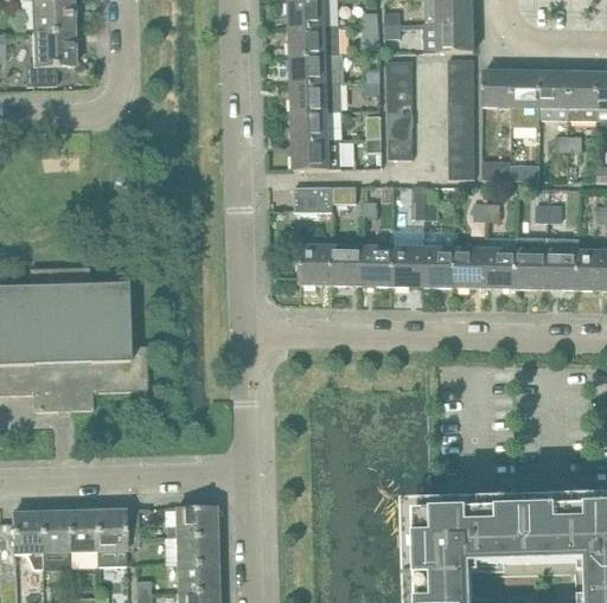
[(31,0),(32,32),(72,31),(72,0),(31,0)]
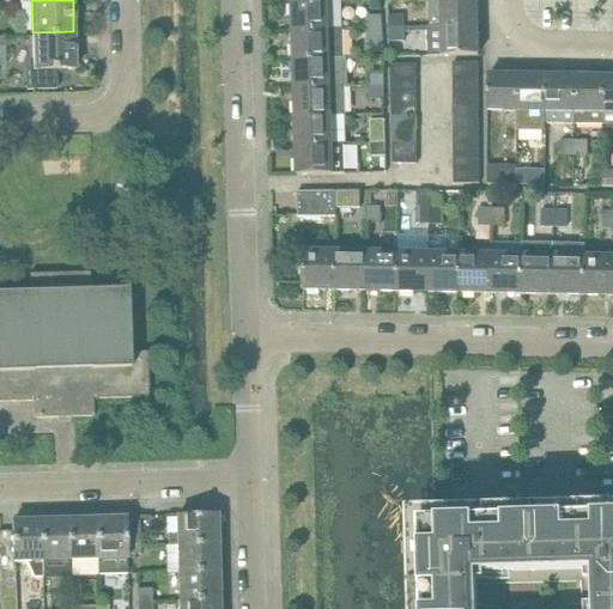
[(291,0),(292,28),(343,25),(341,0),(291,0)]
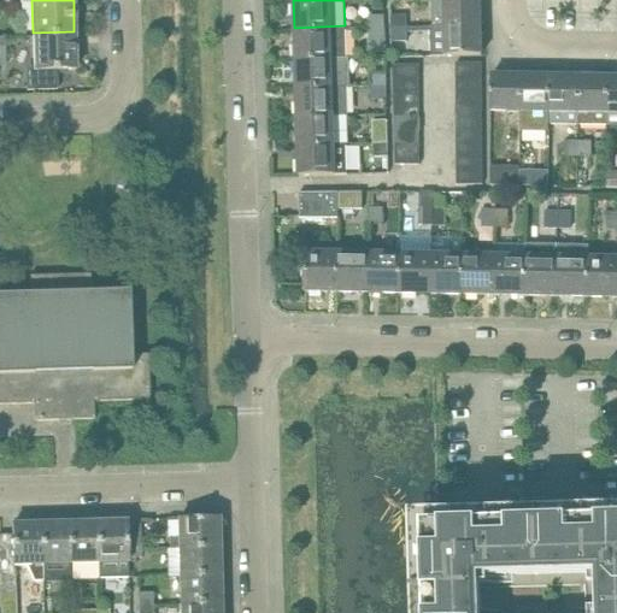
[(430,0),(432,23),(480,22),(479,0),(430,0)]
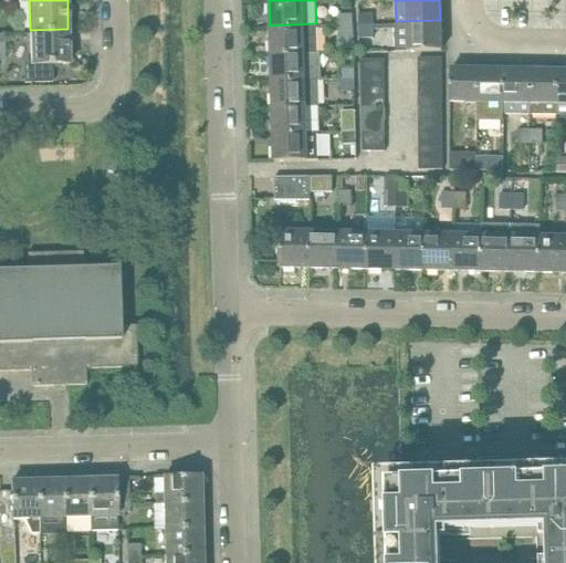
[(352,22),(352,11),(338,11),(338,23),(352,22)]
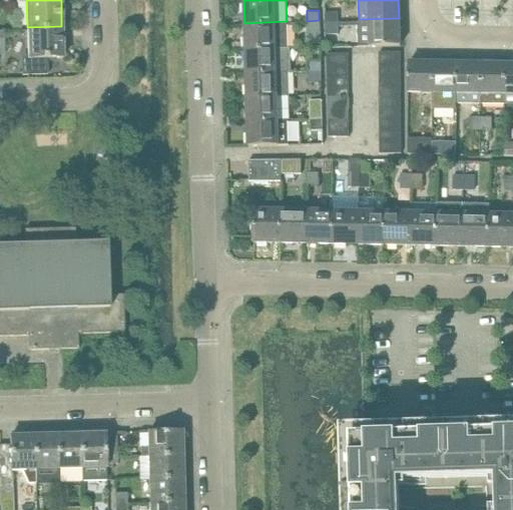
[(325,10),(325,20),(337,20),(337,10),(325,10)]
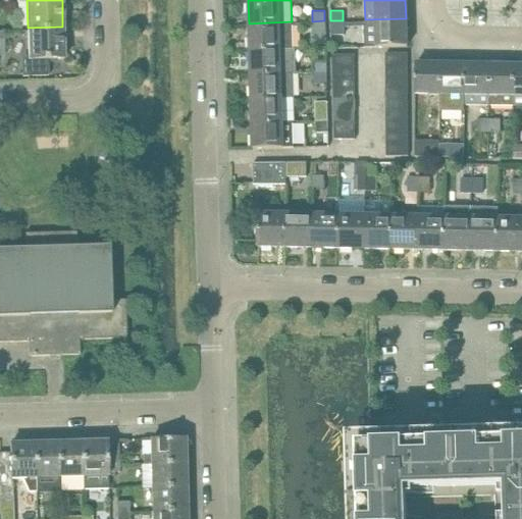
[(365,19),(363,19),(364,45),(407,44),(406,18),(365,19)]
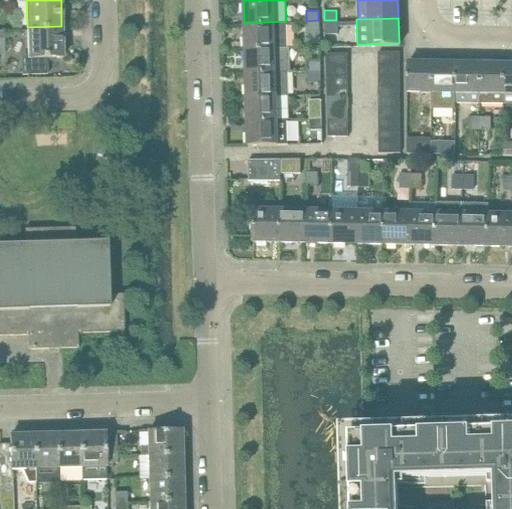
[(318,20),(306,21),(306,31),(307,42),(319,41),(318,31),(318,20)]
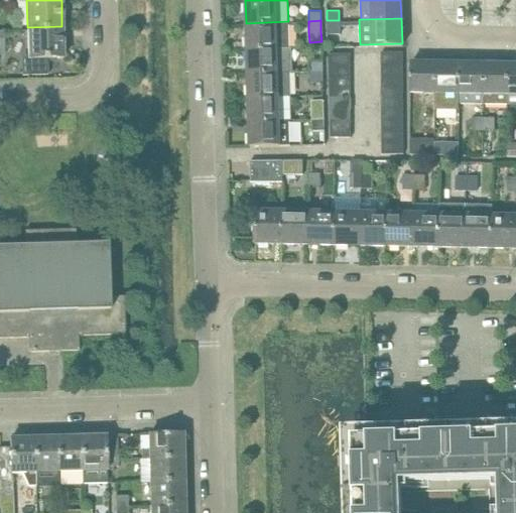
[(340,31),(339,20),(327,20),(327,31),(340,31)]
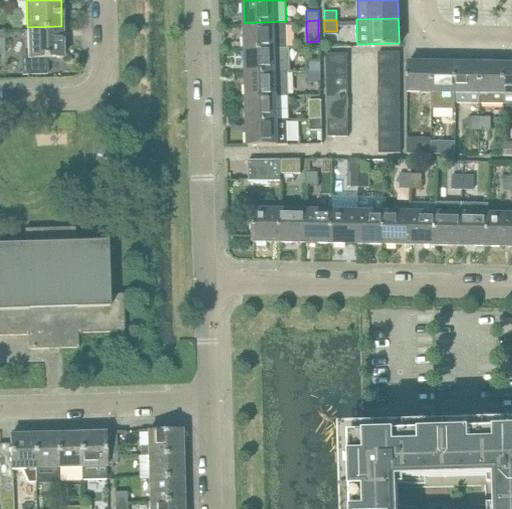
[(244,23),(244,46),(287,45),(286,21),(244,23)]
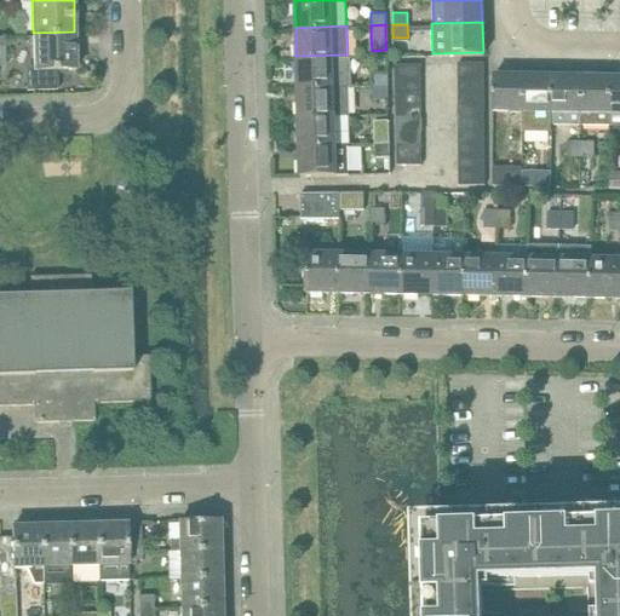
[(75,67),(74,32),(33,33),(34,68),(29,68),(29,88),(57,87),(56,68),(75,67)]
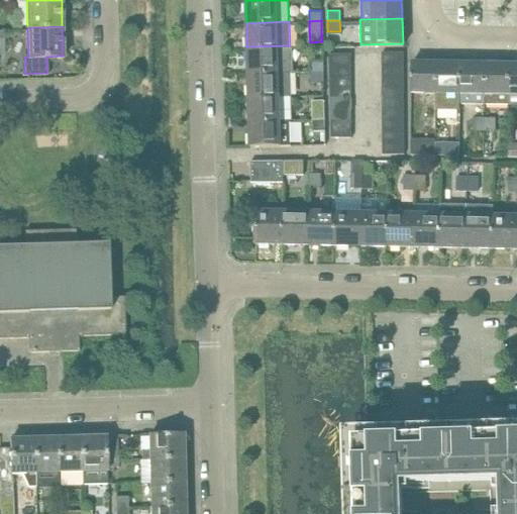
[(290,45),(246,46),(247,71),(290,70),(290,45)]
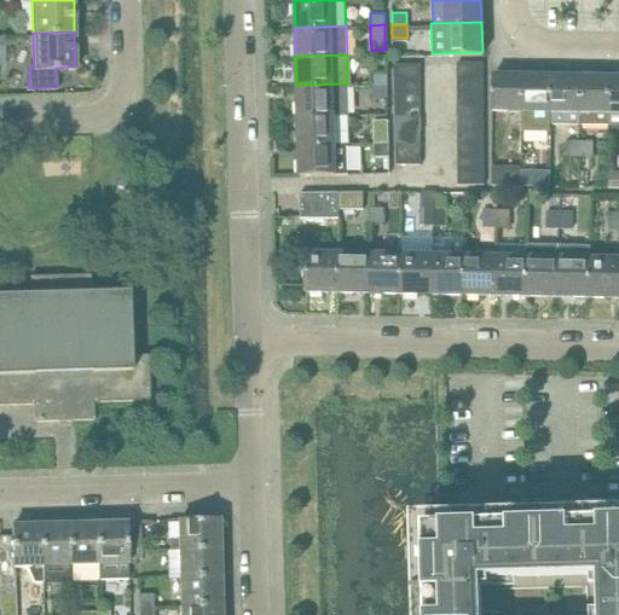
[(456,74),(482,74),(482,59),(456,61),(456,74)]
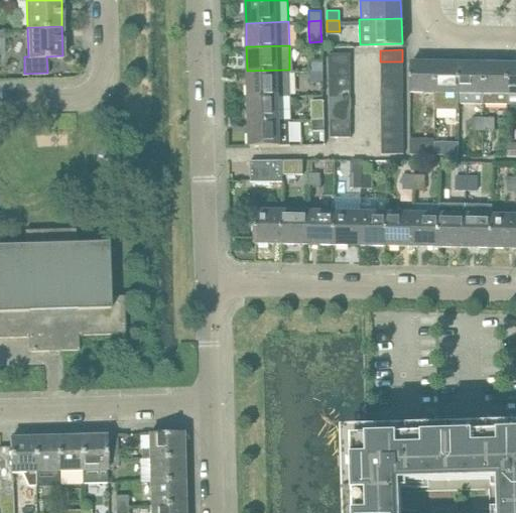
[(328,62),(350,62),(350,51),(328,51),(328,62)]
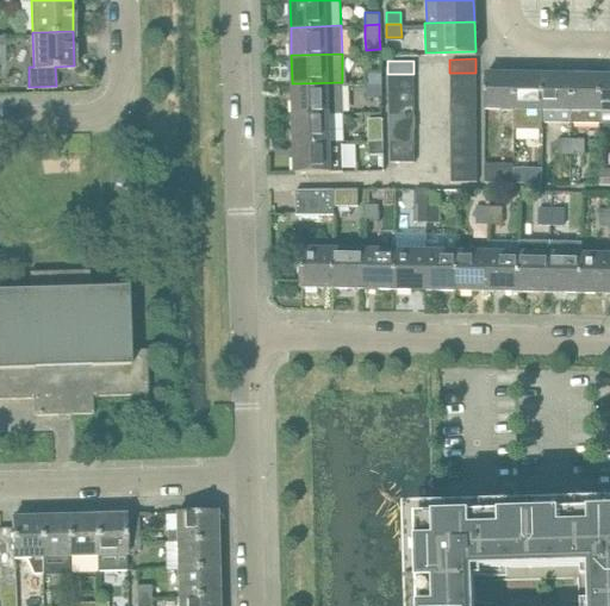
[(381,81),(380,69),(366,69),(366,82),(381,81)]
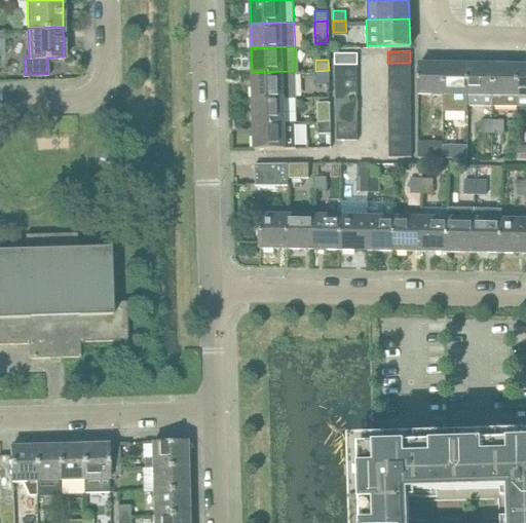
[(443,92),(444,62),(418,61),(418,91),(443,92)]
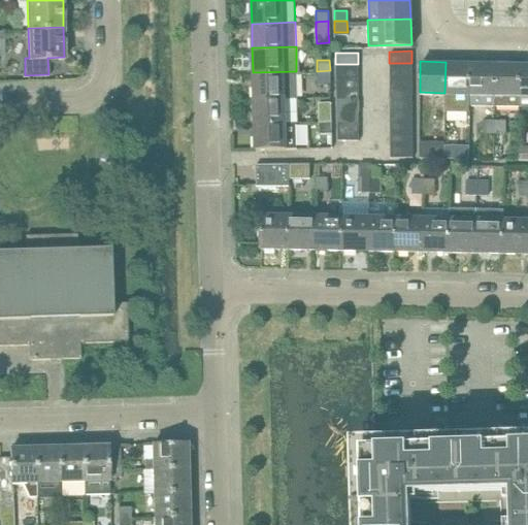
[(444,93),(444,109),(469,109),(469,103),(470,62),(446,62),(444,93)]
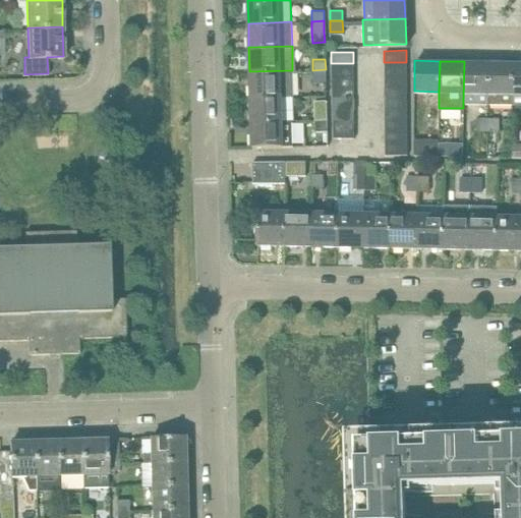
[(463,102),(487,102),(488,61),(464,61),(463,102)]
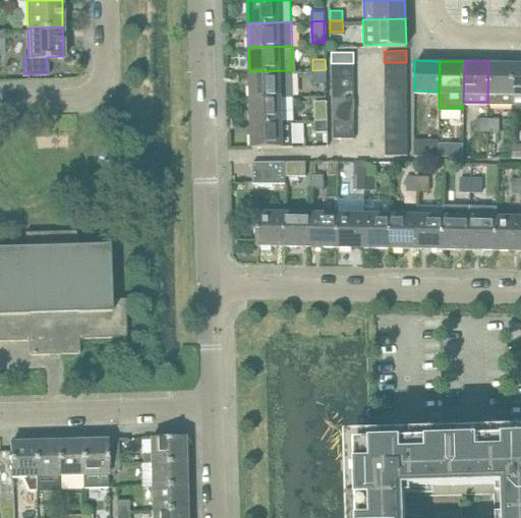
[(512,103),(513,62),(488,61),(487,102),(512,103)]
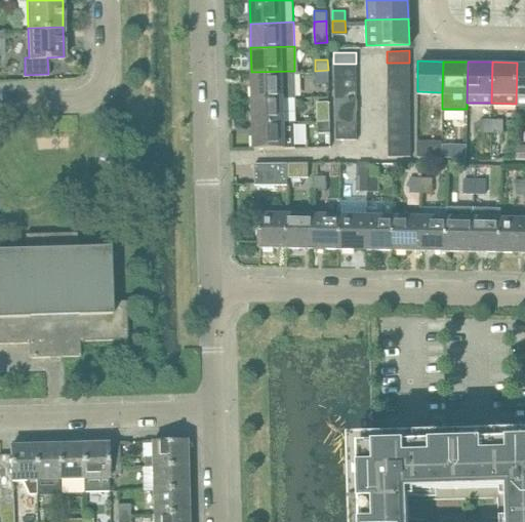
[(387,63),(388,74),(409,74),(409,63),(387,63)]
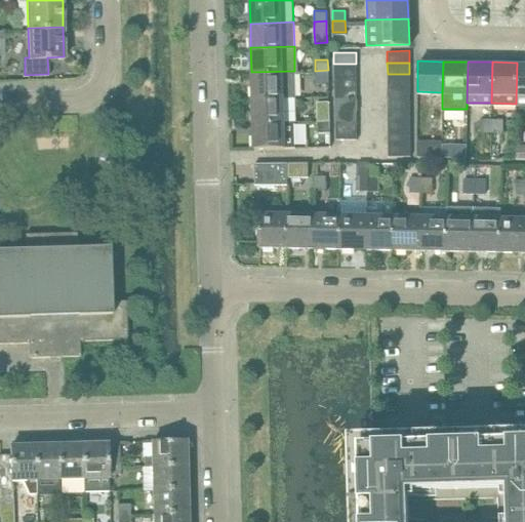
[(516,104),(524,104),(524,63),(517,63),(516,104)]
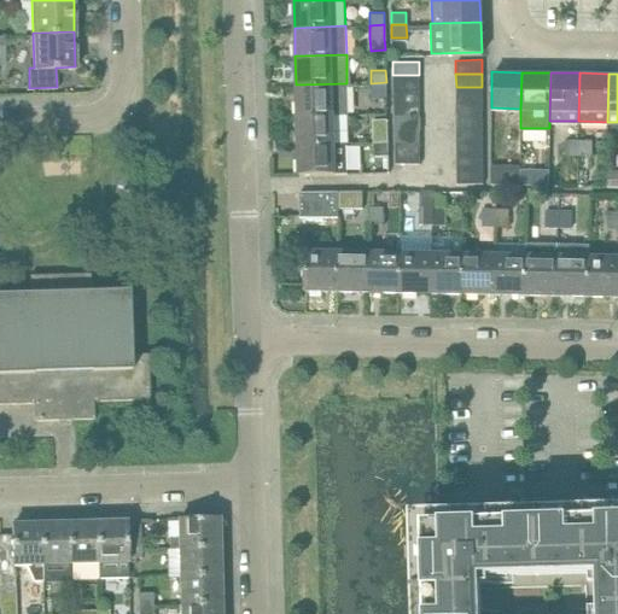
[(392,75),(394,89),(419,88),(419,75),(392,75)]
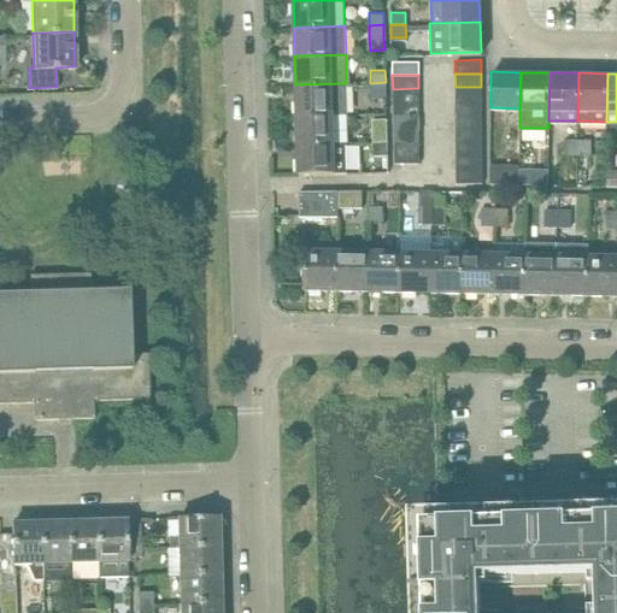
[(386,95),(386,82),(370,83),(371,95),(386,95)]
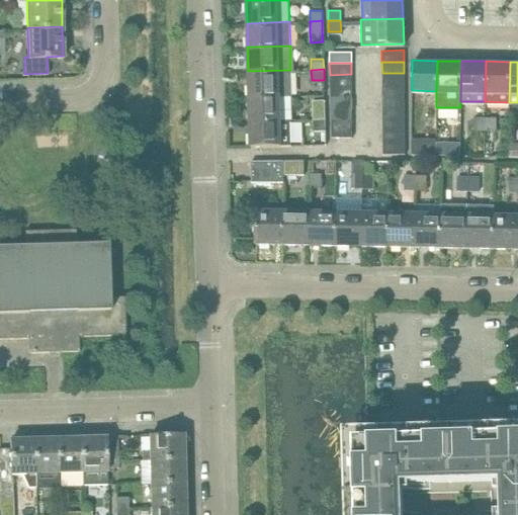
[(248,71),(249,95),(279,95),(291,94),(290,70),(248,71)]
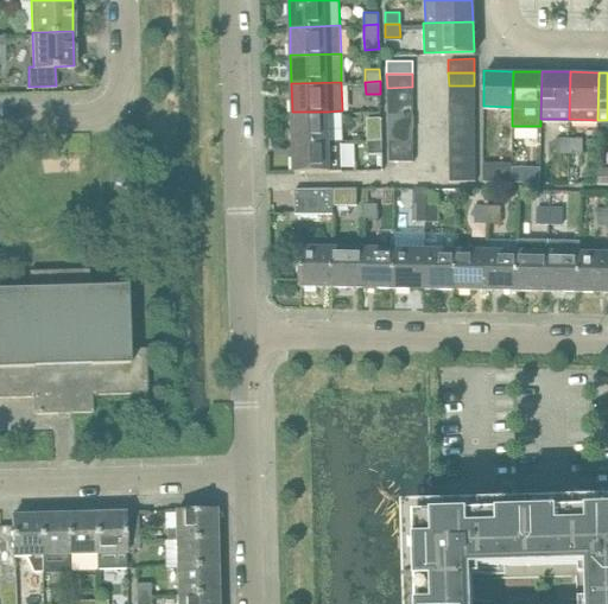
[(474,99),(474,86),(449,86),(449,99),(474,99)]
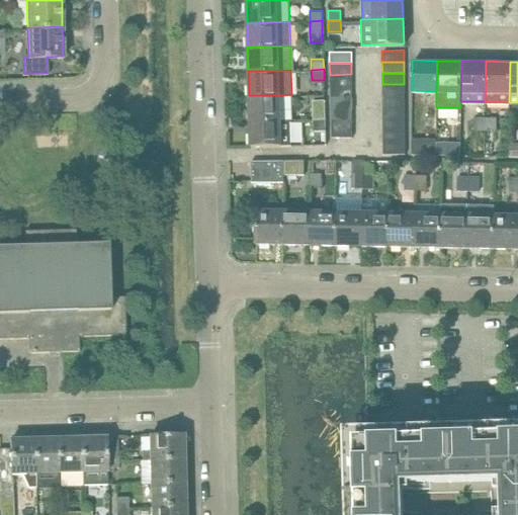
[(330,75),(330,86),(351,86),(351,74),(330,75)]
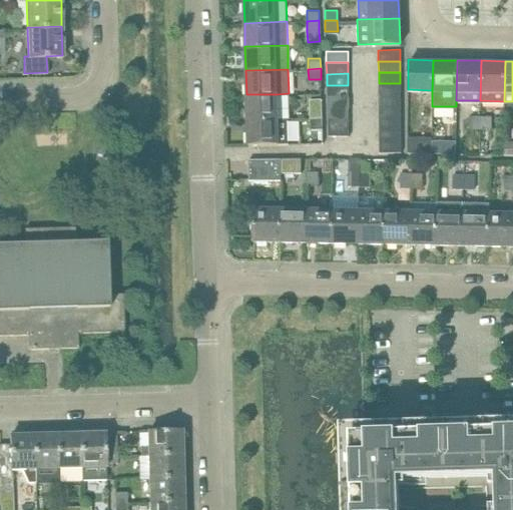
[(379,83),(379,95),(401,94),(400,83),(379,83)]
